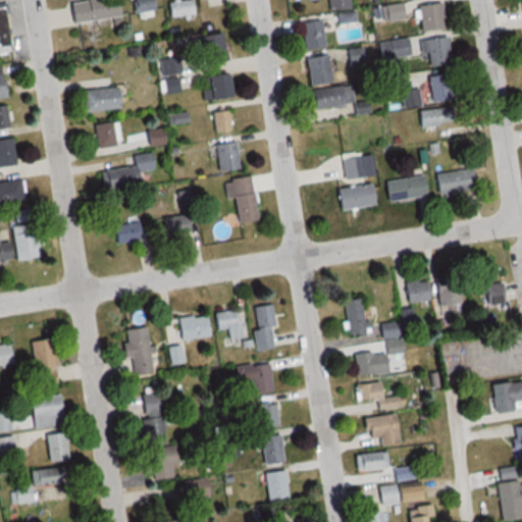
[(108,0),(72,4),(75,25),(120,20),(117,0),(108,0)]
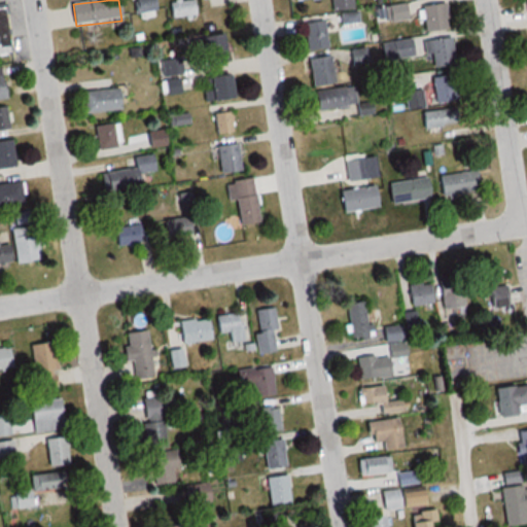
[(136,0),(138,16),(157,13),(155,0),(136,0)]
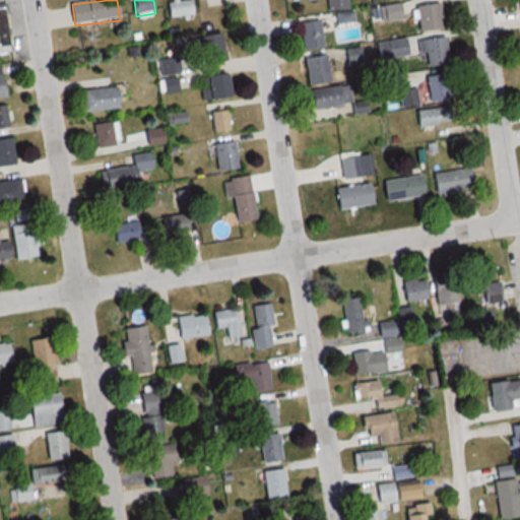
[(330,0),(331,10),(348,10),(347,0),(330,0)]
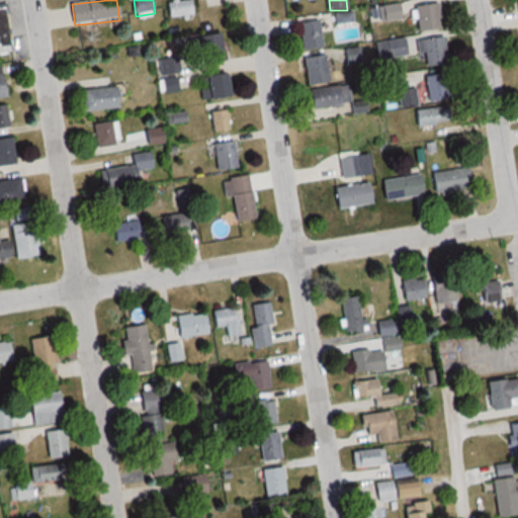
[(167,6),(170,21),(194,16),(191,1),(167,6)]
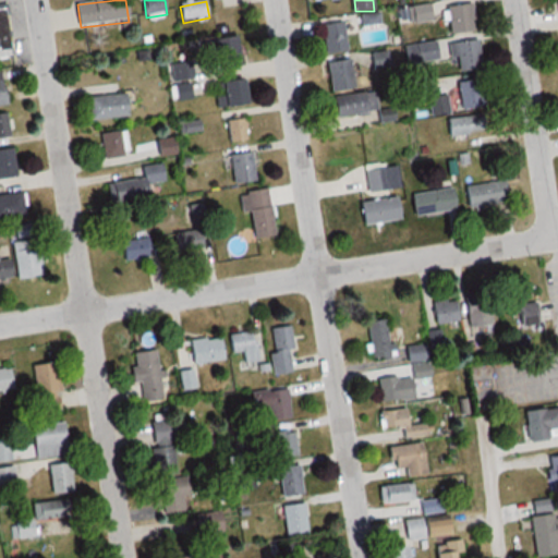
[(450,36),(476,34),(473,7),(447,10),(450,36)]
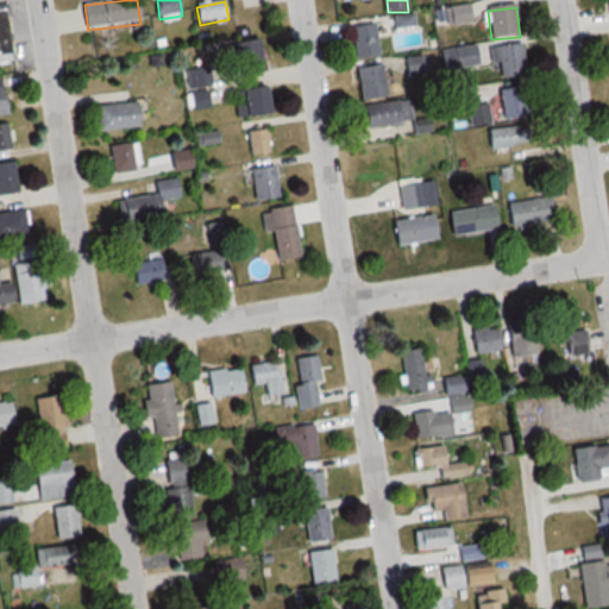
[(0,8),(0,60),(16,56),(6,8),(0,8)]
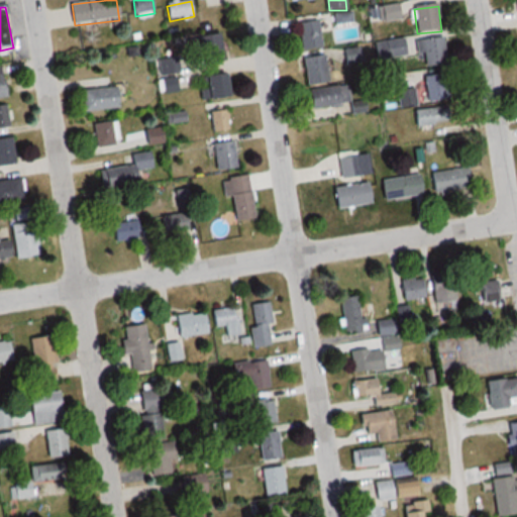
[(323,50),(320,23),(300,24),(303,53),(323,50)]
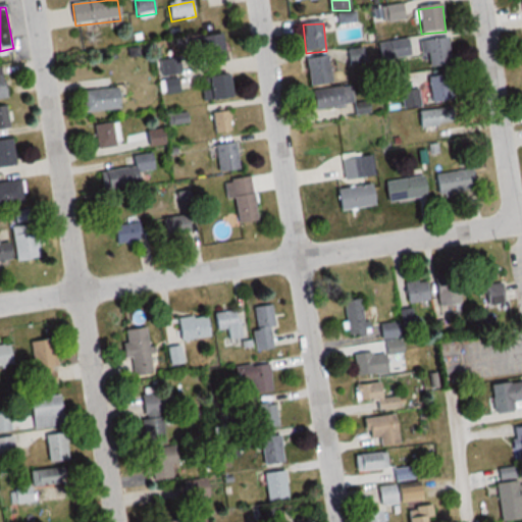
[(226,65),(226,38),(202,38),(202,65),(226,65)]
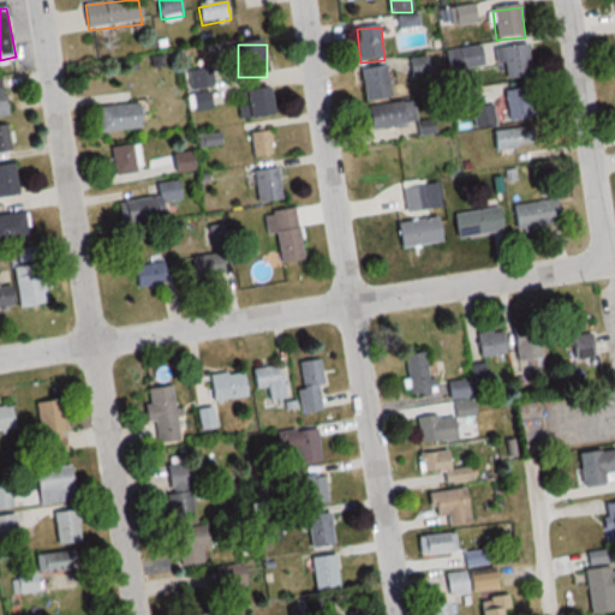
[(533,77),(527,46),(496,52),(502,83),(533,77)]
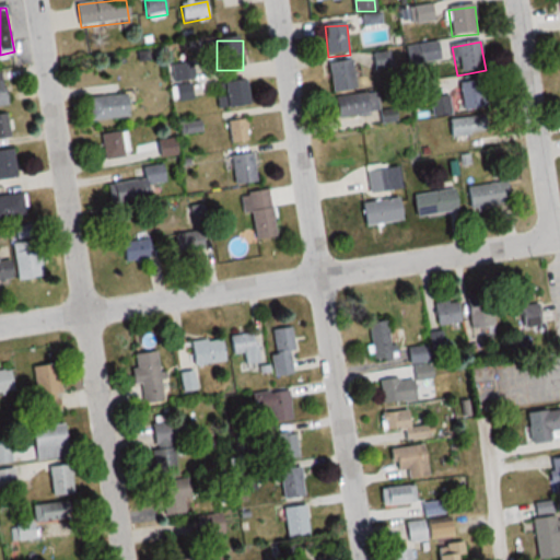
[(358,92),(354,62),(330,65),(334,95),(358,92)]
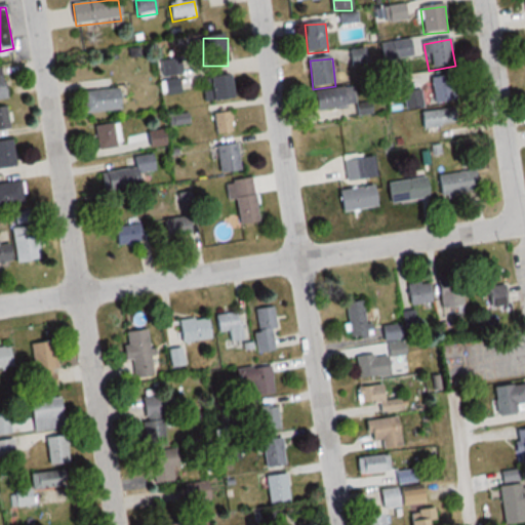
[(0,102),(8,102),(5,75),(0,75),(0,102)]
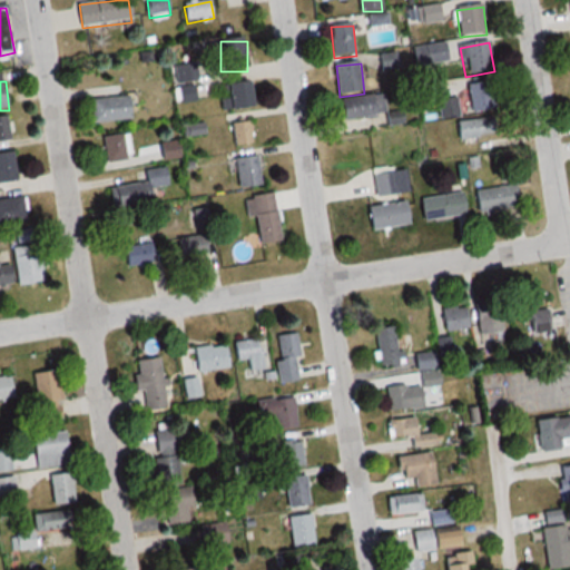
[(472,115),(497,112),(493,85),(470,87),(472,115)]
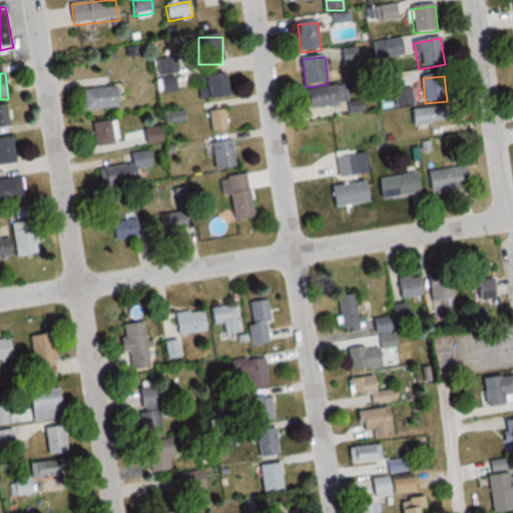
[(200,100),(225,100),(226,77),(200,77),(200,100)]
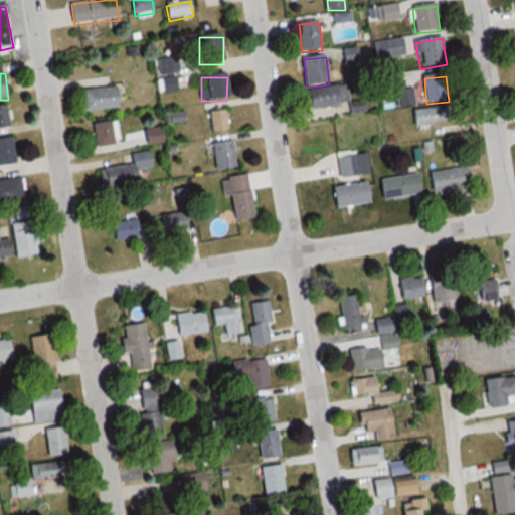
[(310,109),(350,106),(349,88),(309,92),(310,109)]
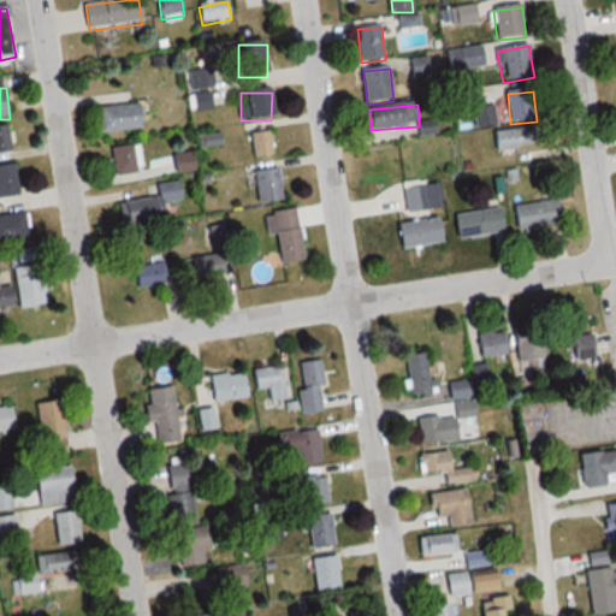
[(101,135),(143,132),(141,106),(100,110),(101,135)]
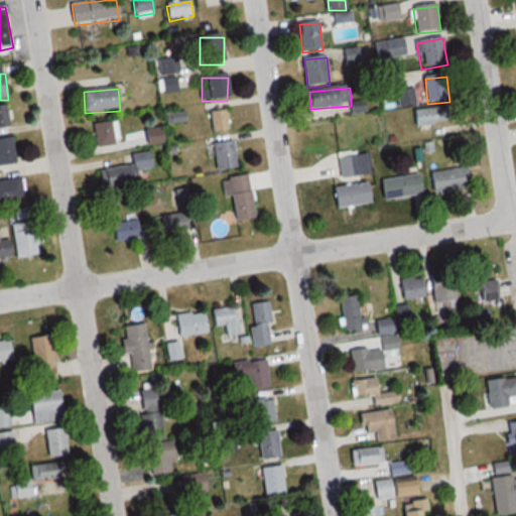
[(416,106),(415,91),(399,92),(400,107),(416,106)]
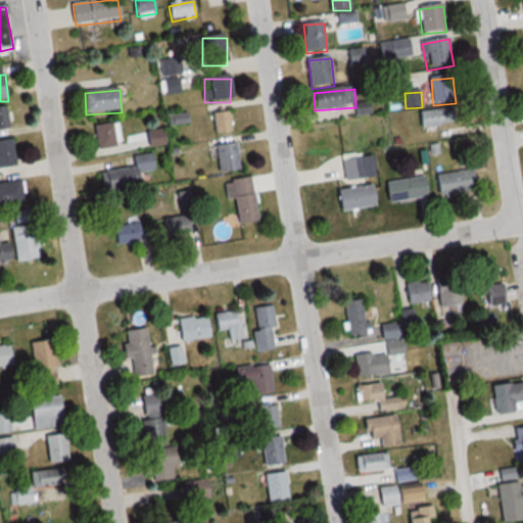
[(0,131),(11,130),(9,108),(0,108),(0,131)]
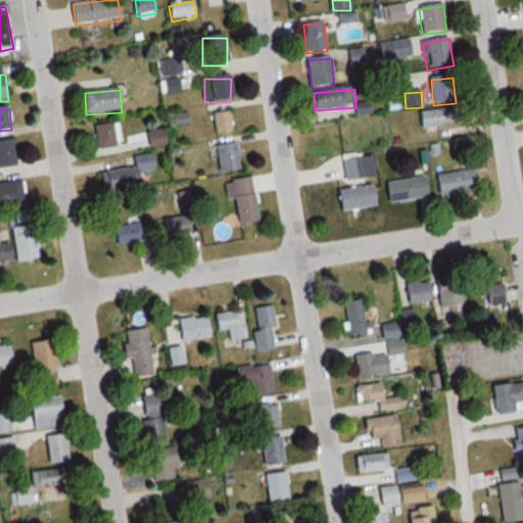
[(456,110),(421,112),(422,129),(457,127),(456,110)]
